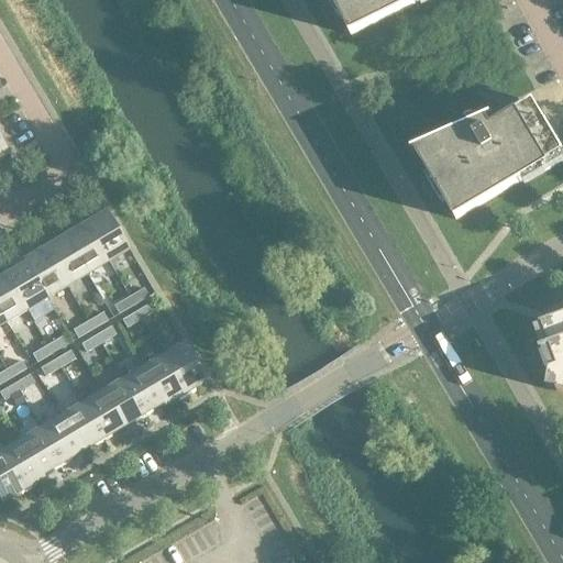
[(340,0),(341,1),(332,4),(333,6),(335,4),(351,36),(424,0),(340,0)]
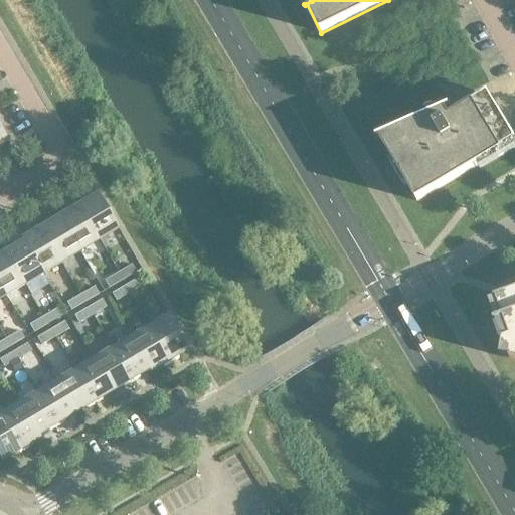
[(450,108),(447,109),(439,112),(437,110),(434,109),(431,110),(427,112),(426,115),(426,118),(377,139),(378,140),(380,139),(394,163),(399,160),(405,170),(398,174),(398,175),(400,174),(417,202),(514,144),(514,138),(487,92),(469,100),(451,108),(450,108)]
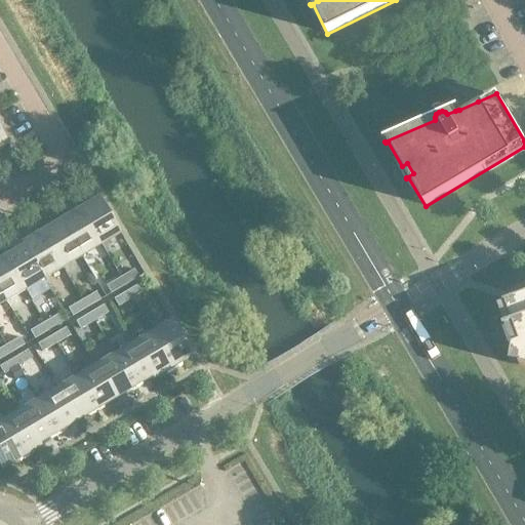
[(120,234),(98,197),(78,209),(99,245),(120,234)]
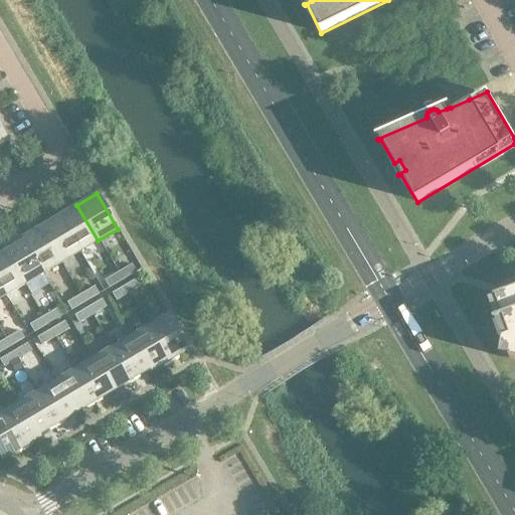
[(98,240),(76,205),(58,216),(79,251),(98,240)]
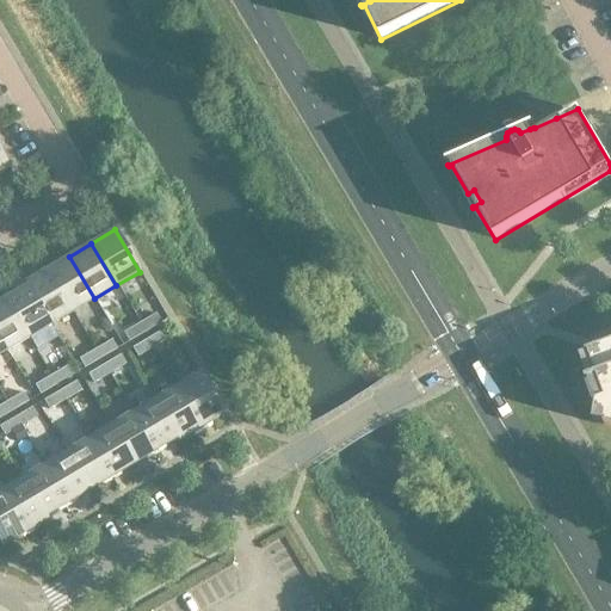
[(94,298),(69,257),(47,270),(72,312),(94,298)]
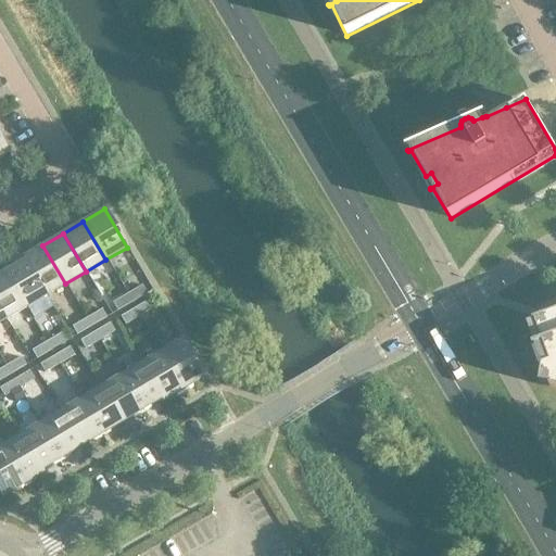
[(65,283),(42,245),(22,257),(23,261),(24,260),(46,295),(65,283)]
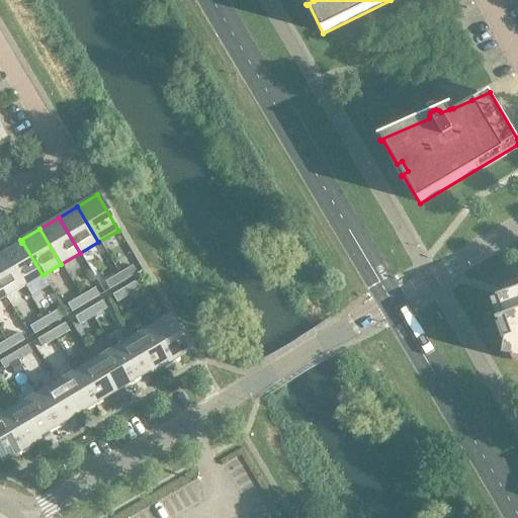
[(42,275),(22,242),(21,243),(4,253),(23,286),(42,275)]
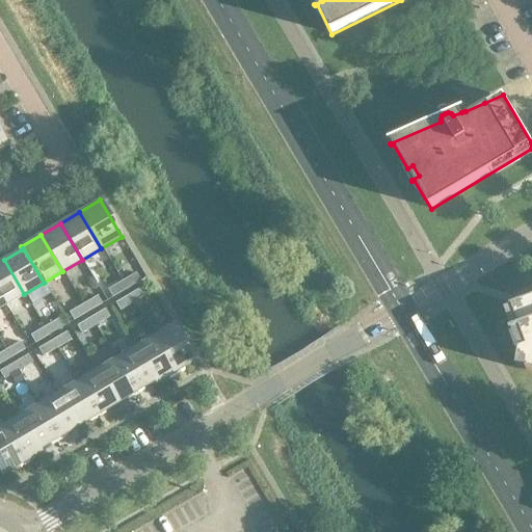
[(24,294),(4,260),(0,262),(0,297),(5,306),(24,294)]
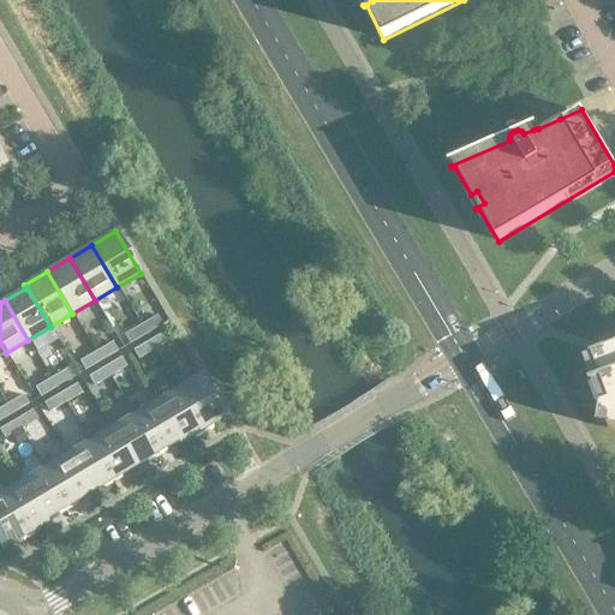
[(156,316),(141,326),(145,335),(162,326),(156,316)]
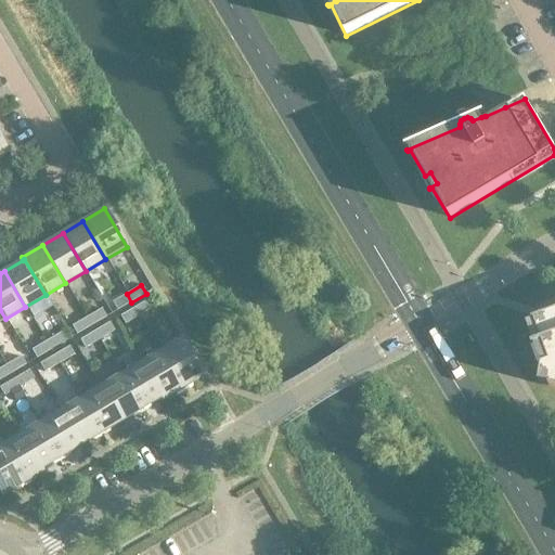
[(131,302),(127,294),(112,302),(117,311),(131,302)]
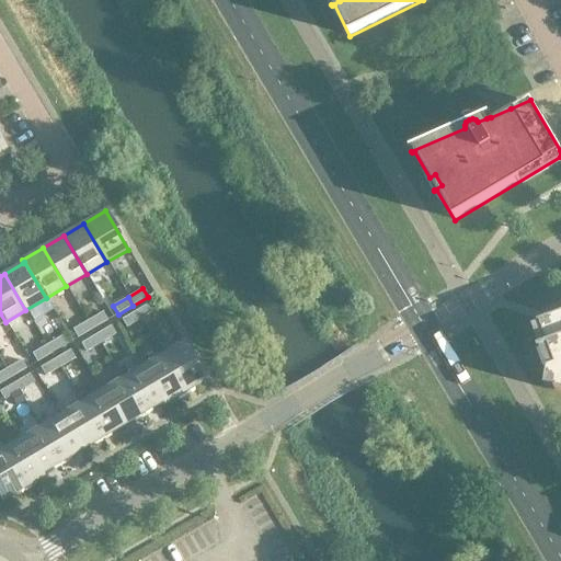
[(156,310),(151,301),(136,311),(140,319),(156,310)]
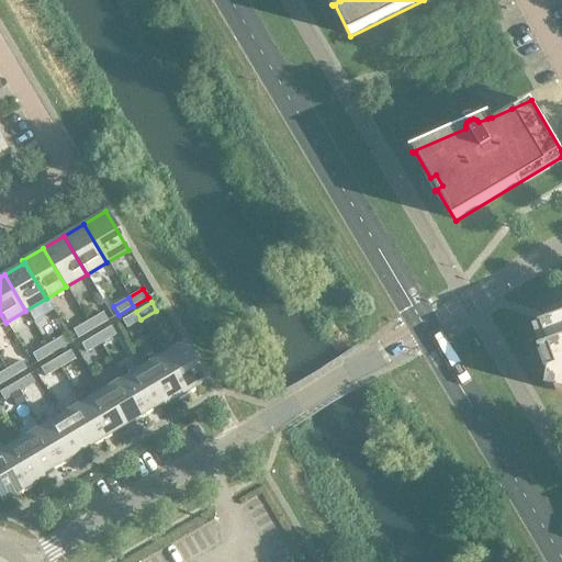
[(141,319),(136,312),(121,321),(126,328),(141,319)]
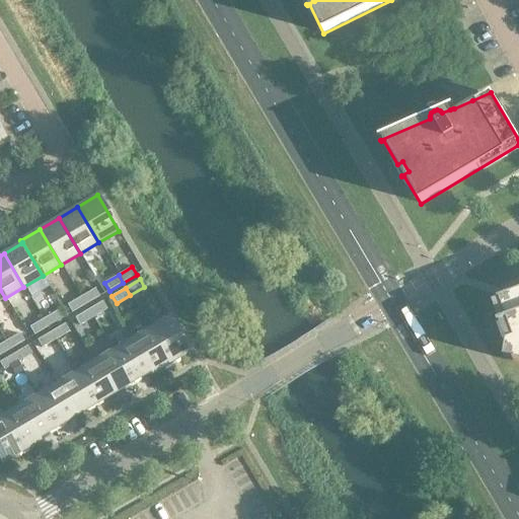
[(94,289),(80,297),(85,305),(98,297),(94,289)]
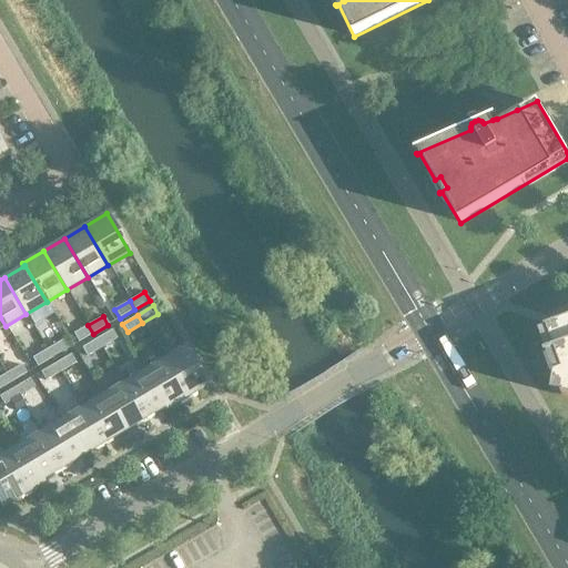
[(93,334),(88,325),(73,334),(78,343),(93,334)]
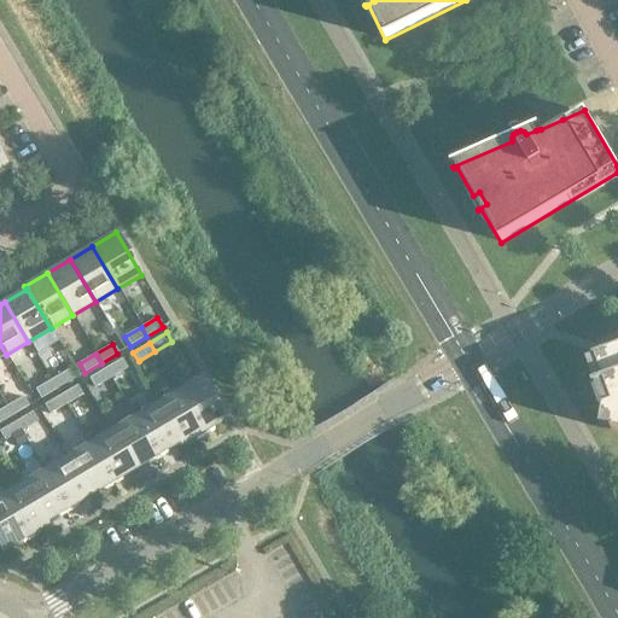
[(617,354),(607,359),(596,363),(596,365),(590,367),(599,390),(596,390),(598,394),(608,389),(616,410),(607,414),(604,433),(617,436),(617,437),(616,436),(616,437),(617,437),(617,354)]
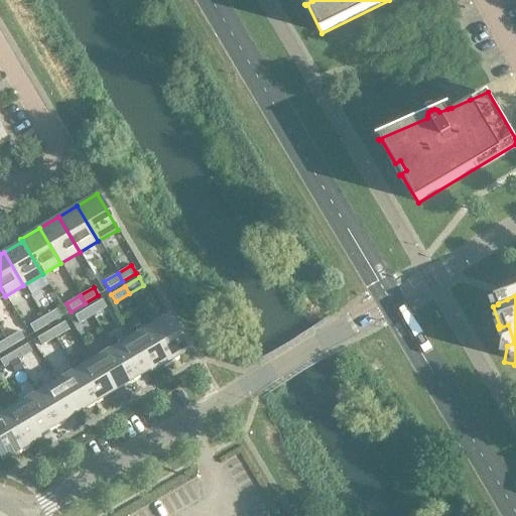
[(106,307),(101,300),(88,308),(92,315),(106,307)]
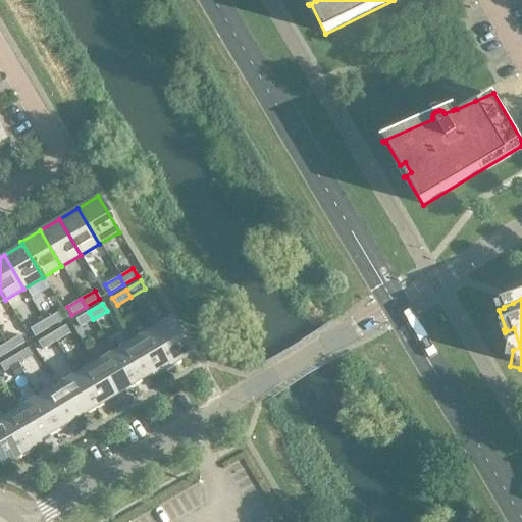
[(93,319),(89,312),(74,320),(80,327),(93,319)]
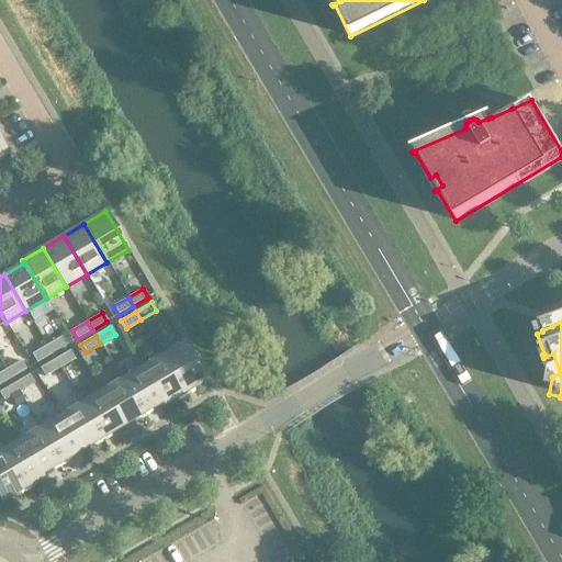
[(62,337),(46,346),(52,355),(66,346),(62,337)]
